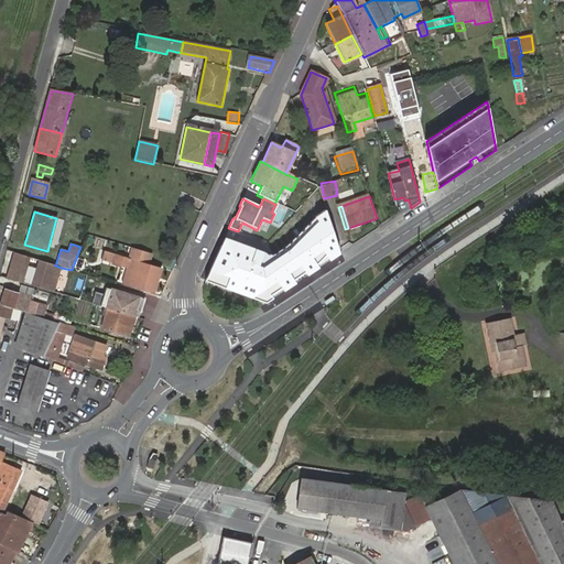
[(131,260),(107,252),(105,261),(128,269),(123,283),(153,293),(161,269),(149,266),(152,255),(134,249),(131,260)]
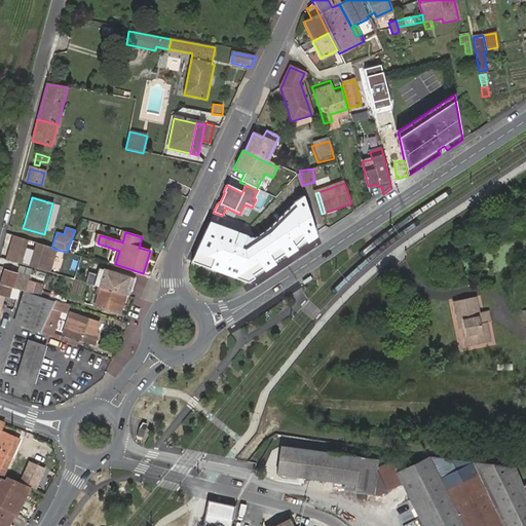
[(14,235),(7,260),(49,272),(57,250),(51,248),(14,235)]
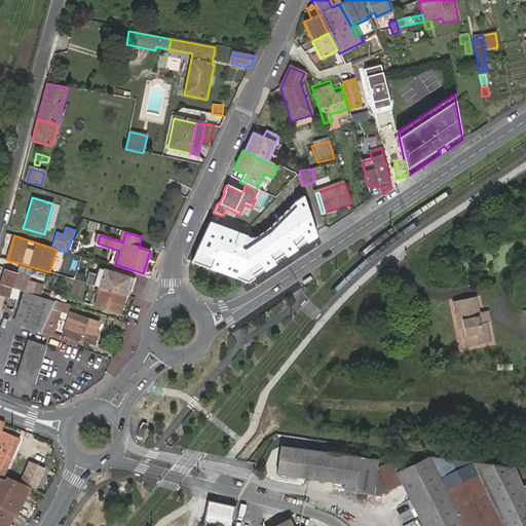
[(125,296),(129,298),(136,279),(100,269),(96,282),(95,287),(96,287),(100,288),(125,296)]
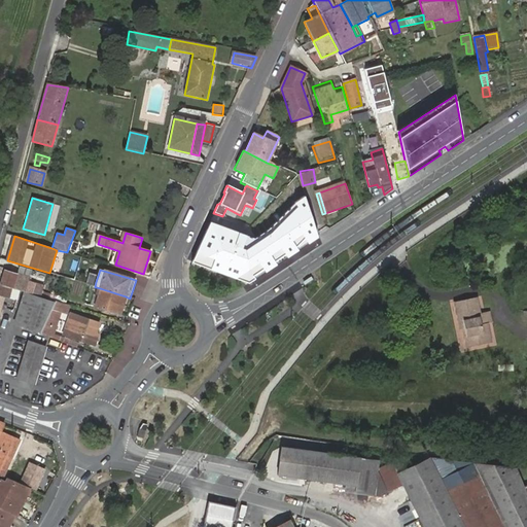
[(0,285),(22,291),(25,292),(32,294),(41,297),(43,287),(25,281),(26,276),(5,271),(0,285)]
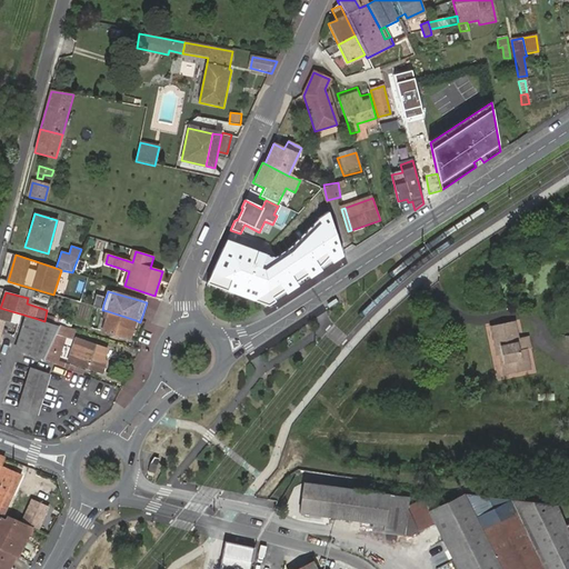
[(33,302),(50,307),(53,298),(38,292),(33,302)]
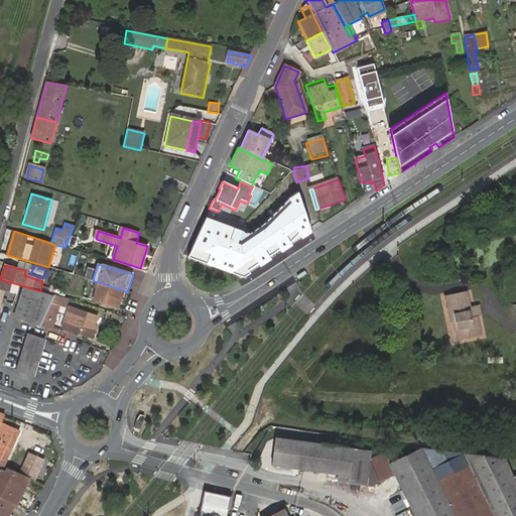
[(0,278),(0,307),(4,291),(18,295),(21,285),(0,279),(0,278)]
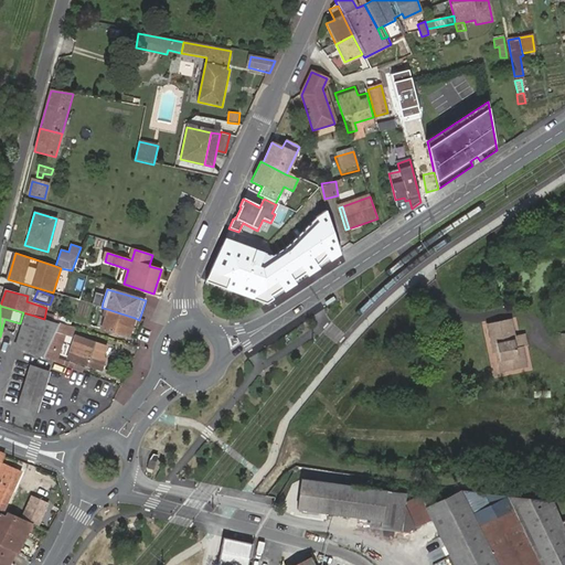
[(107,309),(103,308),(97,328),(102,329),(107,309)]
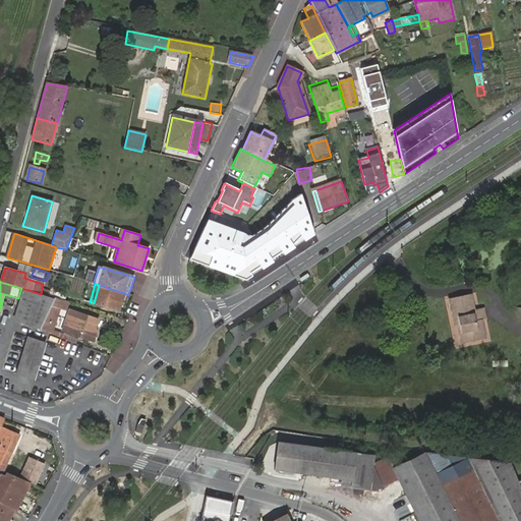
[(119,311),(124,293),(99,285),(94,303),(119,311)]
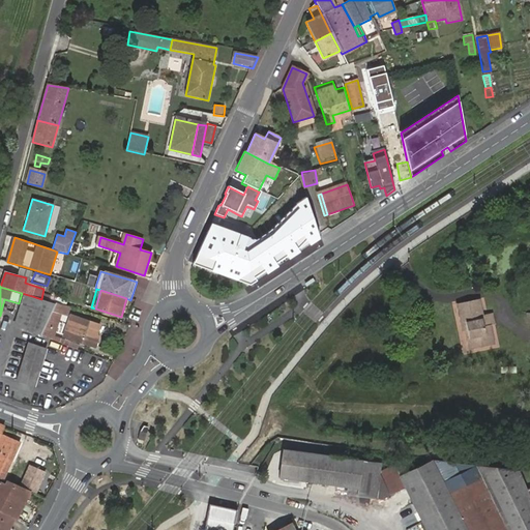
[(15,326),(21,329),(32,296),(25,294),(15,326)]
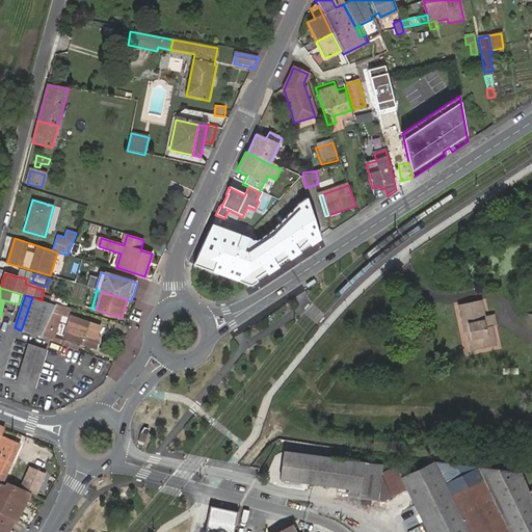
[(41,338),(57,304),(42,300),(32,297),(21,330),(23,330),(41,338)]
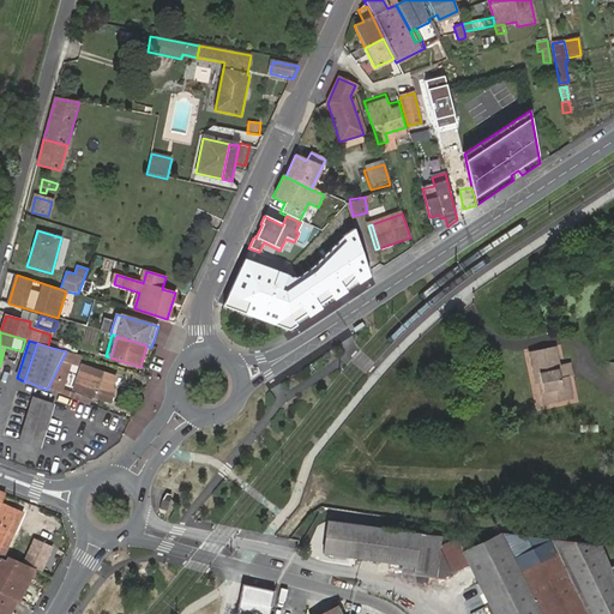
[(537,384),(542,405),(572,399),(569,378),(573,377),(571,362),(560,365),(555,347),(529,351),(533,375),(540,373),(541,383),(537,384)]
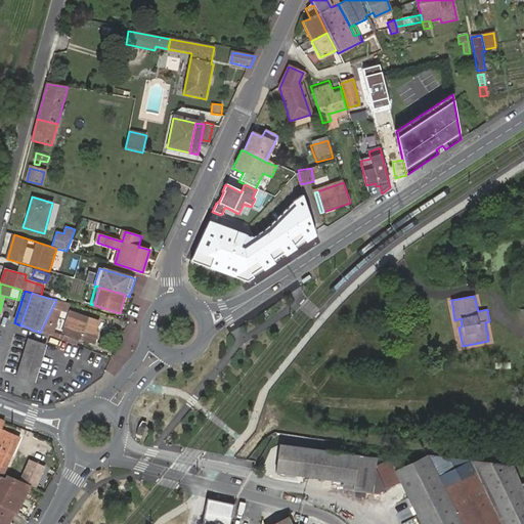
[(67,313),(70,304),(56,300),(40,333),(59,340),(60,336),(53,333),(61,311),(67,313)]
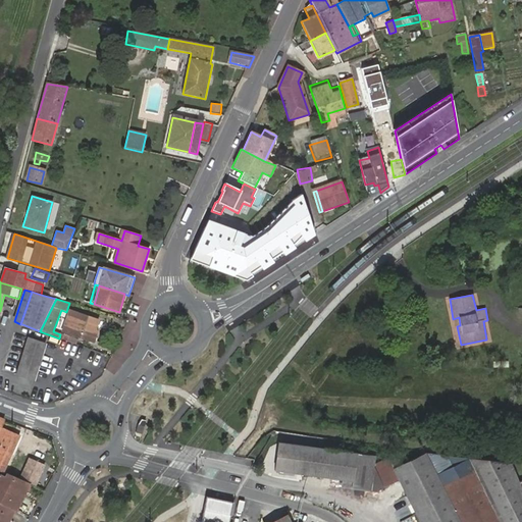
[(64,332),(91,342),(94,332),(95,332),(99,322),(71,312),(64,332)]
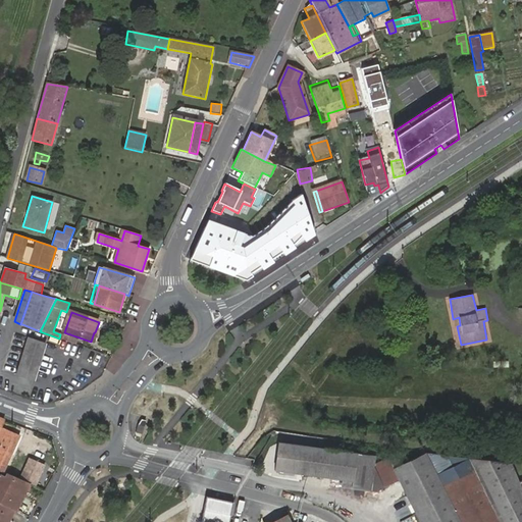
[(31,337),(17,375),(35,381),(47,344),(31,337)]
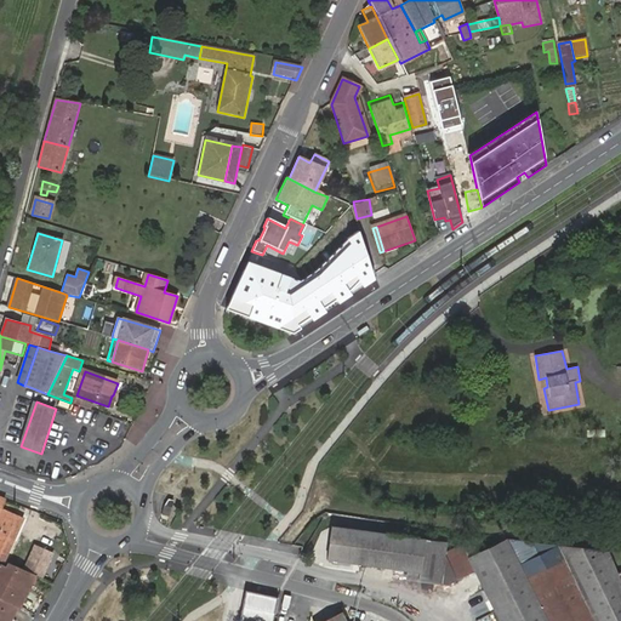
[(0,508),(4,500),(0,499),(0,559),(3,562),(22,518),(0,508)]
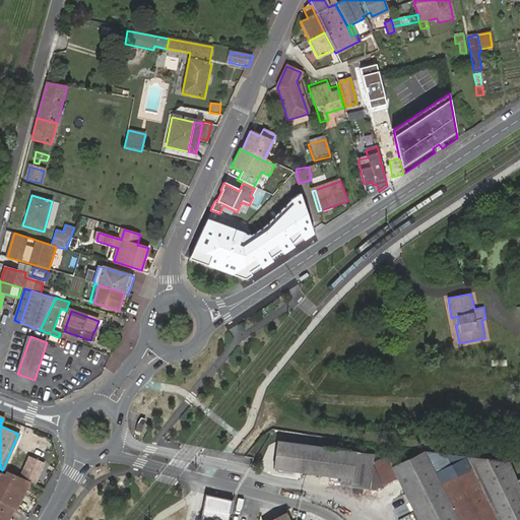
[(351,480),(356,451),(276,440),(272,468),(340,478),(351,480)]
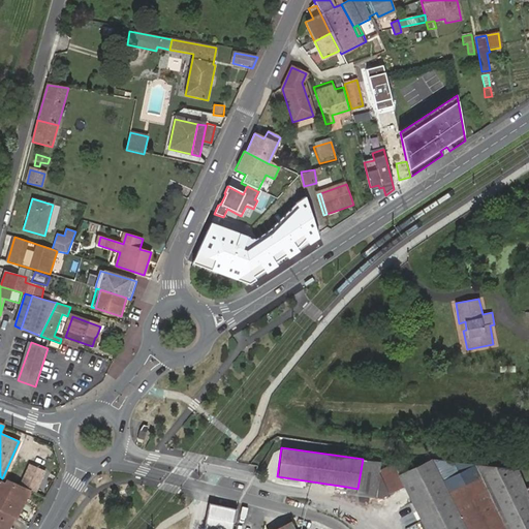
[(376,498),(379,469),(380,462),(363,459),(358,489),(356,496),(376,498)]
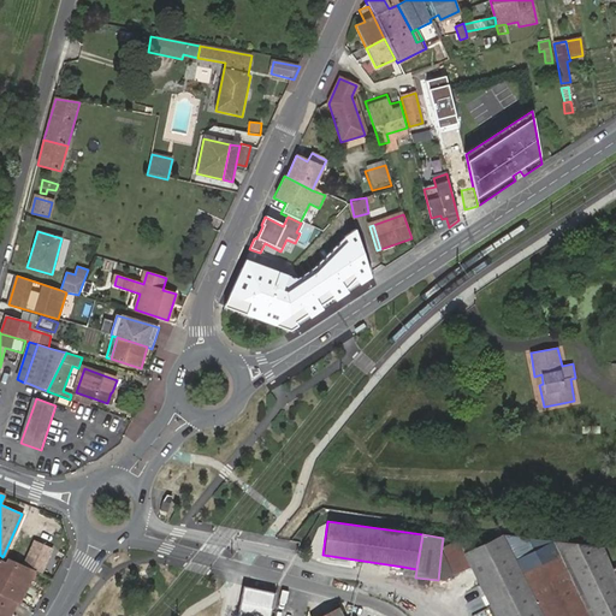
[(507,534),(505,534),(475,550),(466,555),(462,557),(467,564),(467,566),(492,615),(615,615),(615,580),(612,570),(603,548),(507,534)]
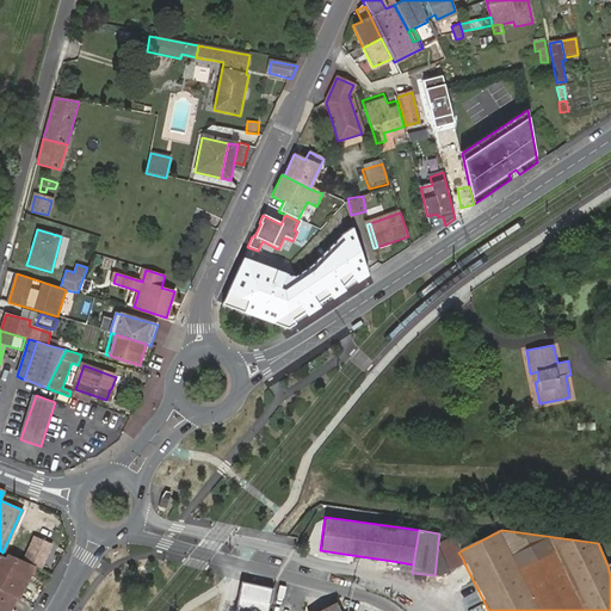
[(462,550),(471,545),(464,532),(455,537),(462,550)]
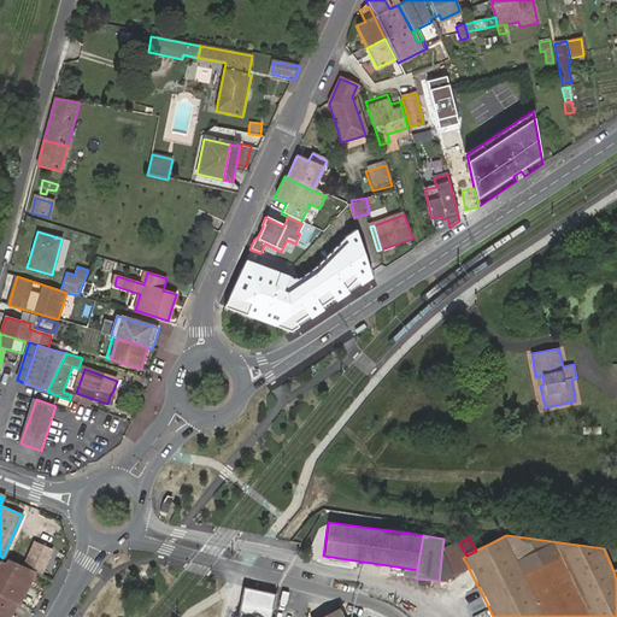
[(463,558),(466,556),(459,542),(458,540),(442,547),(439,581),(468,566),(468,565),(463,558)]
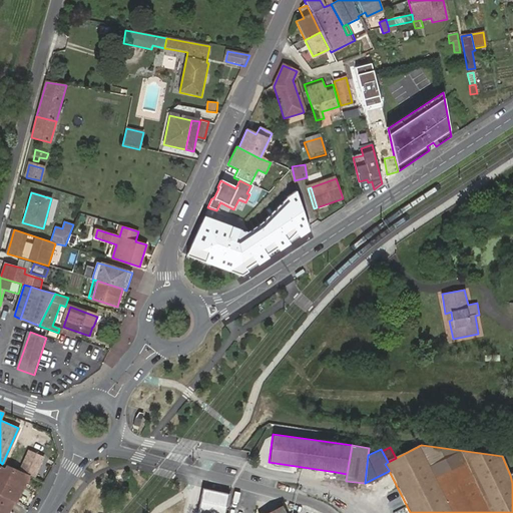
[(43,456),(29,450),(20,470),(26,473),(30,474),(34,476),(43,456)]
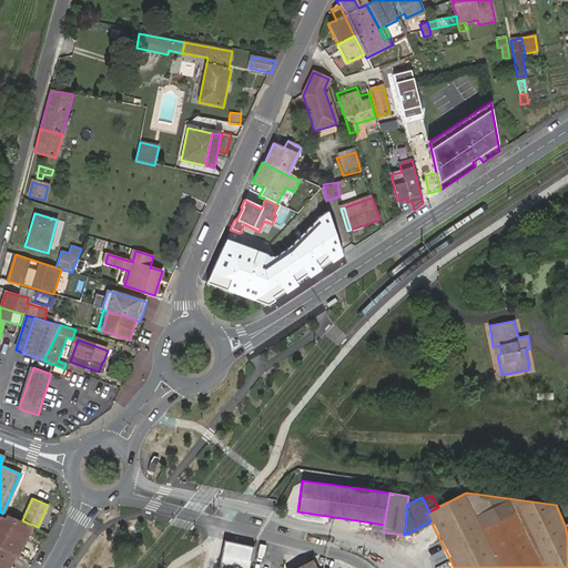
[(0,549),(13,556),(18,547),(21,548),(26,539),(23,538),(26,535),(24,534),(29,526),(6,515),(3,518),(0,525),(0,549)]
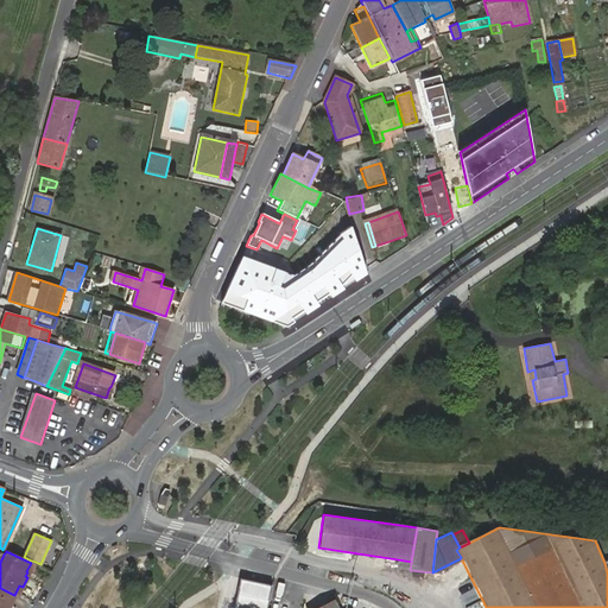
[(397,568),(410,570),(411,562),(398,559),(397,568)]
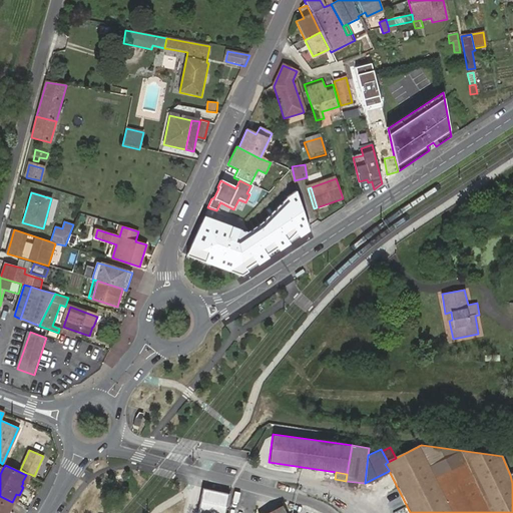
[(225,512),(229,496),(202,490),(197,512),(225,512)]
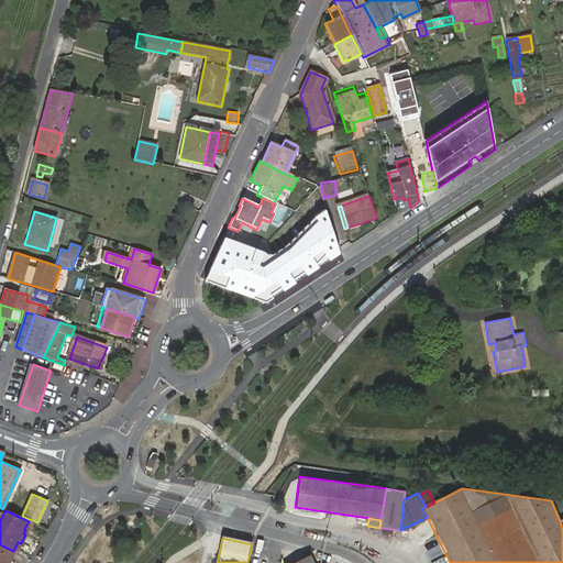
[(0,562),(10,562),(17,552),(13,551),(0,544),(0,562)]
